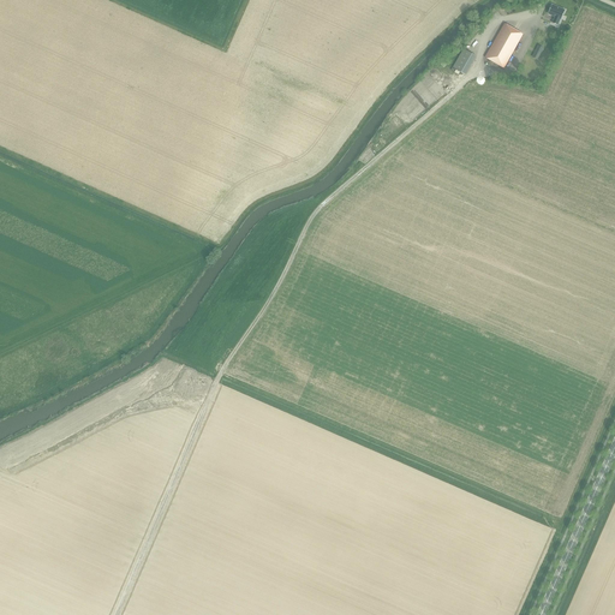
[(551,5),(548,15),(555,17),(553,23),(557,25),(560,19),(561,19),(565,11),(551,5)]
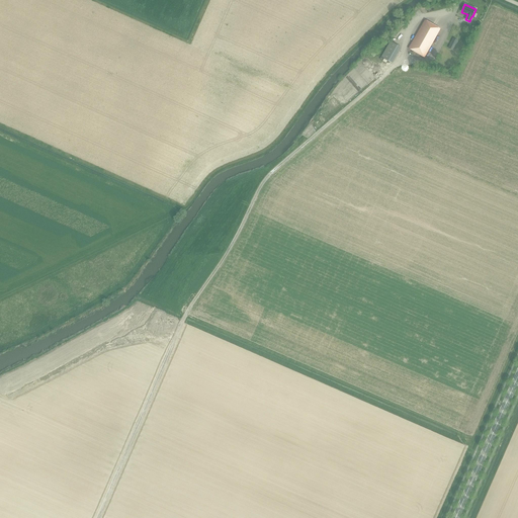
[(432,44),(438,33),(440,29),(425,20),(422,24),(409,49),(424,58),(432,44)]
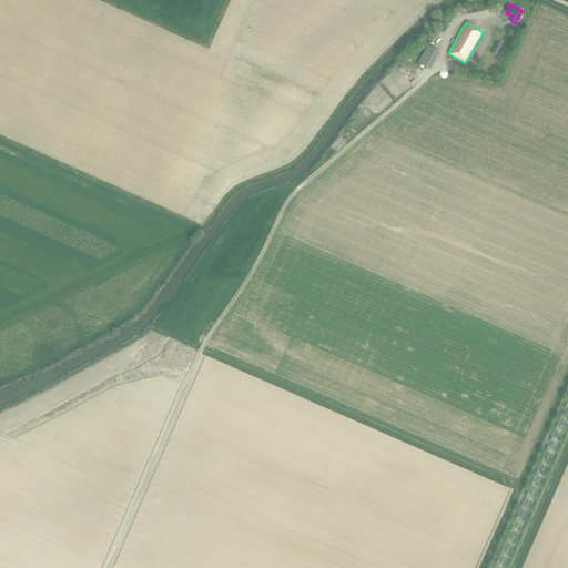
[(503,44),(497,42),(492,53),(497,56),(503,44)]
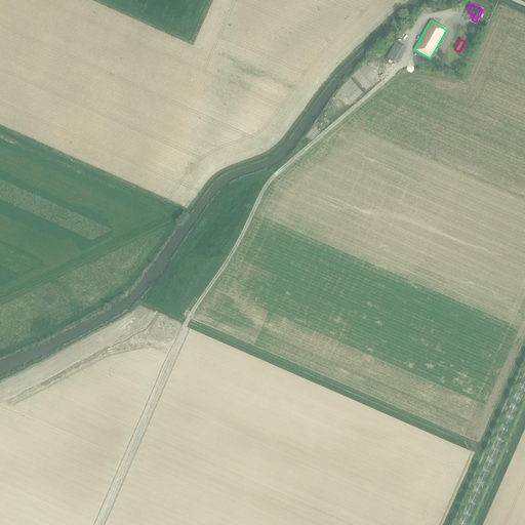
[(396,42),(387,58),(398,64),(406,48),(396,42)]
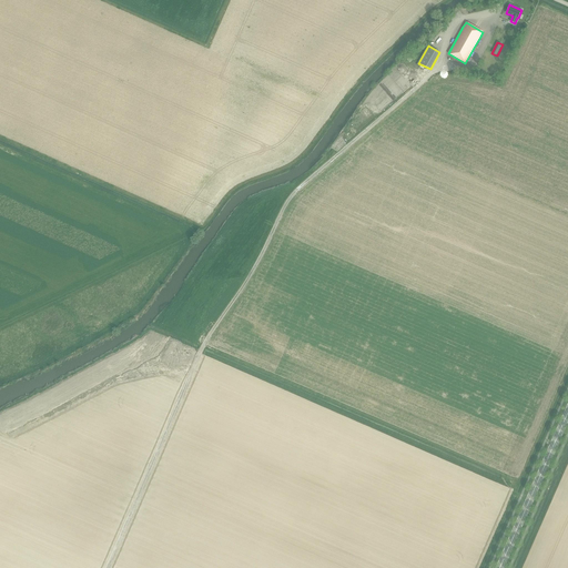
[(348,143),(352,138),(345,133),(342,138),(348,143)]
